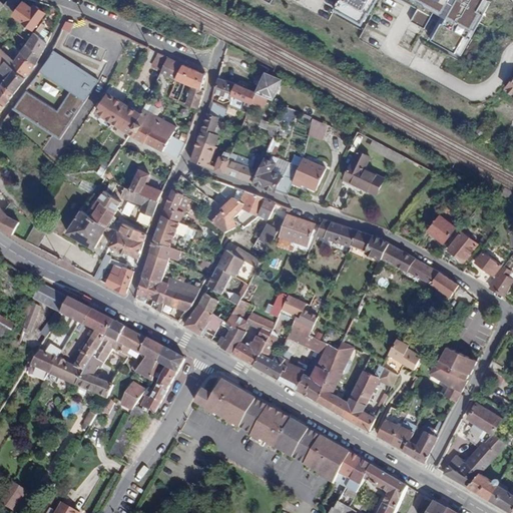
[(9,9),(17,0),(6,0),(3,5),(9,9)]
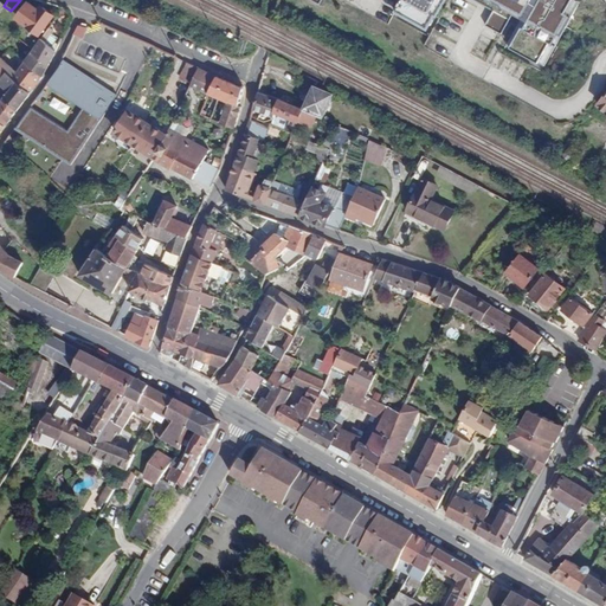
[(400,0),(395,11),(426,27),(433,13),(430,11),(434,0),(400,0)]
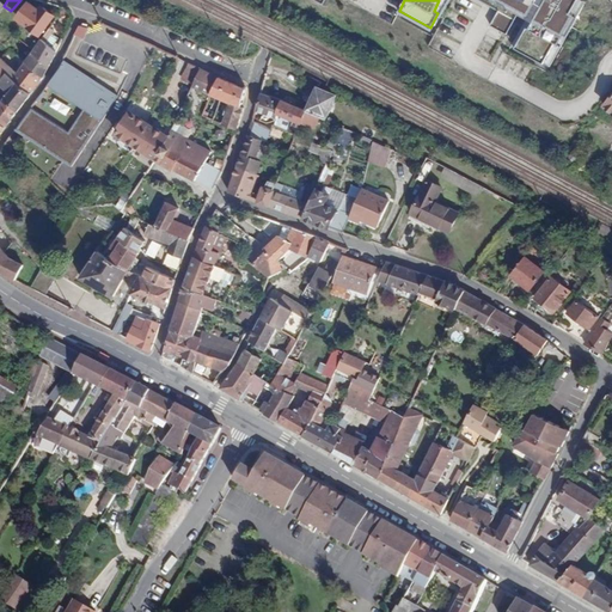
[(441,14),(447,0),(439,0),(434,11),(438,13),(441,14)]
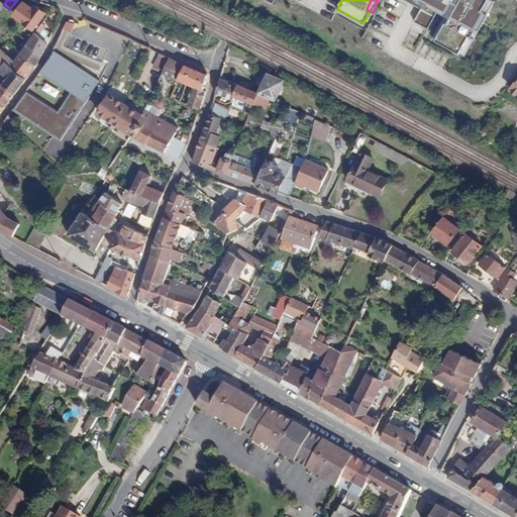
[(464,61),(494,0),(493,0),(410,0),(444,16),(431,44),(464,61)]
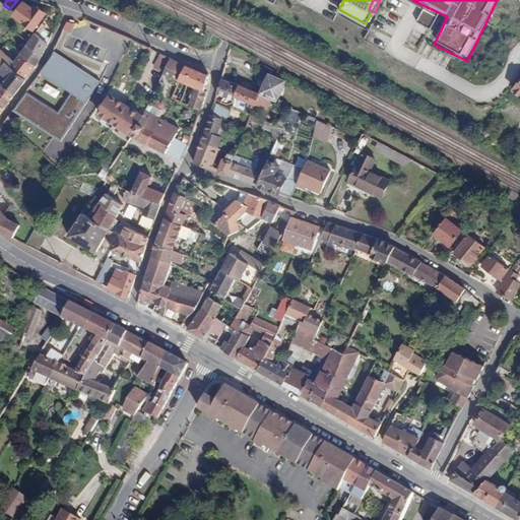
[(14,15),(35,29),(47,13),(36,5),(34,8),(24,1),(14,15)]
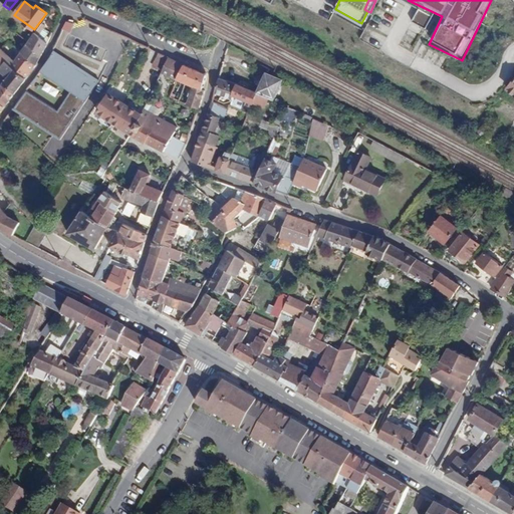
[(418,9),(412,21),(425,28),(431,15),(418,9)]
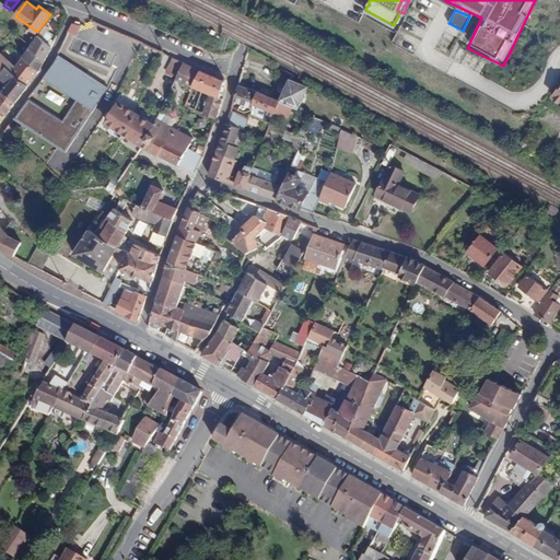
[(59,27),(63,20),(55,14),(50,23),(59,27)]
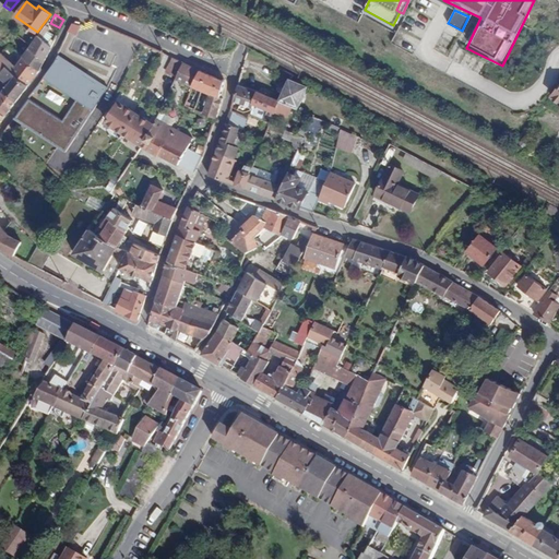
[(367,30),(369,23),(358,19),(356,25),(367,30)]
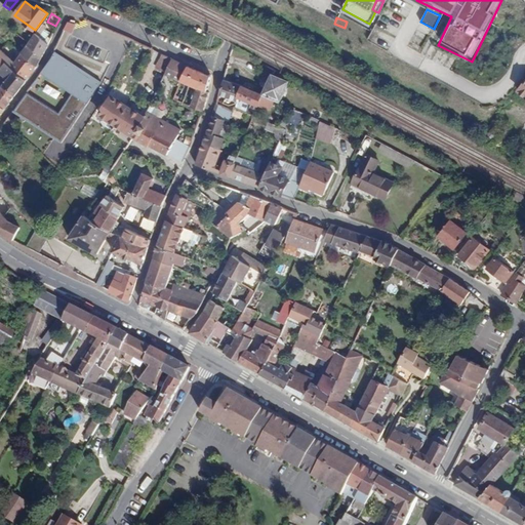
[(77,25),(74,24),(67,22),(63,30),(73,34),(77,25)]
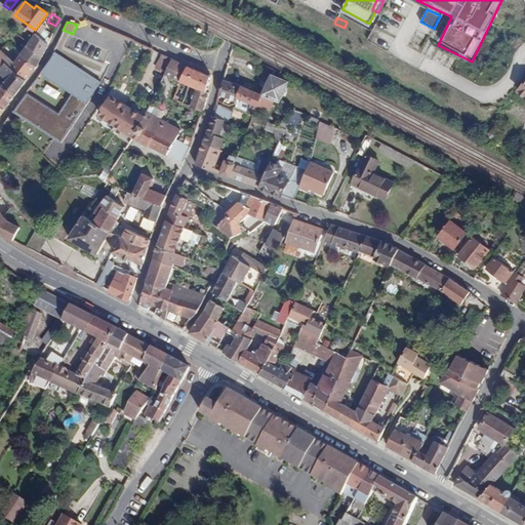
[(47,44),(44,41),(39,37),(44,29),(46,27),(42,24),(28,42),(27,44),(41,56),(47,44)]
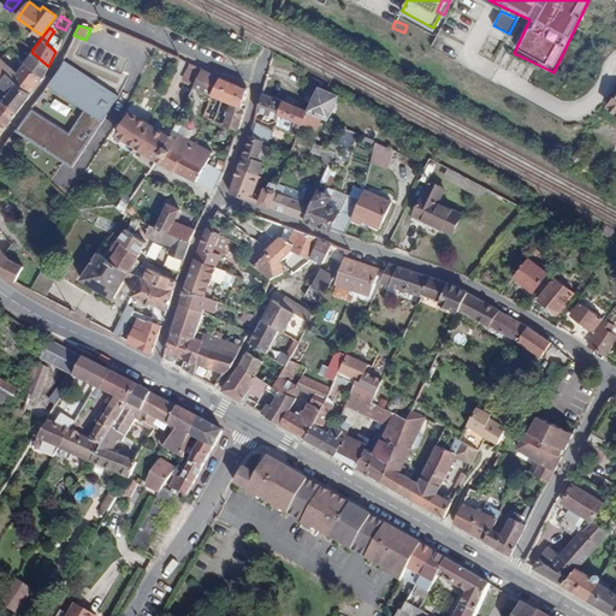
[(125,45),(130,35),(116,29),(111,39),(125,45)]
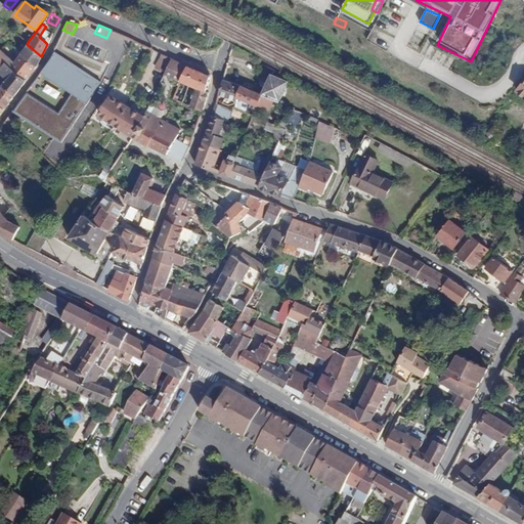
[(50,33),(44,29),(39,37),(44,41),(50,33)]
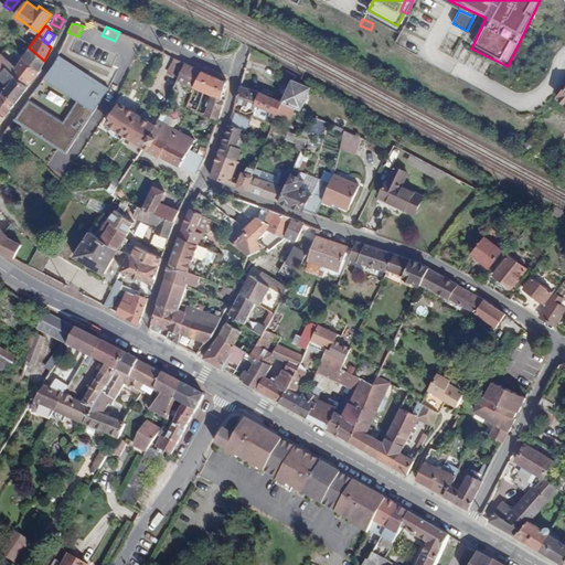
[(353,39),(345,54),(358,61),(366,45),(353,39)]
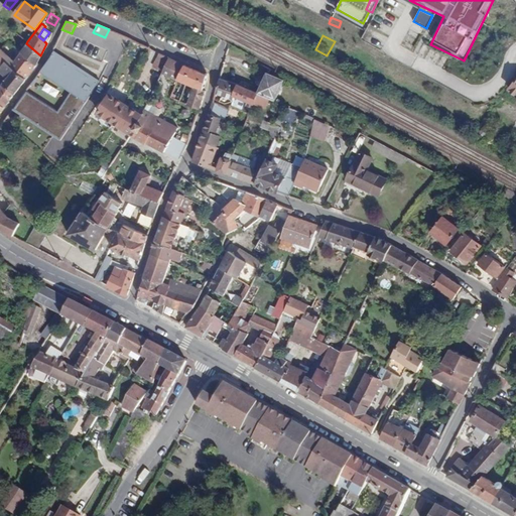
[(136,51),(139,44),(130,39),(126,46),(136,51)]
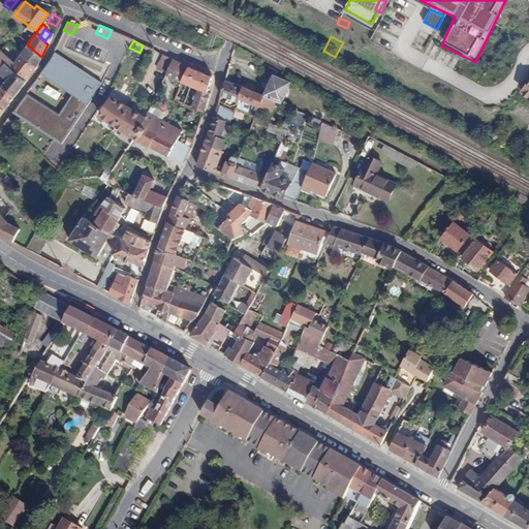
[(21,53),(36,65),(37,64),(41,57),(27,44),(21,53)]
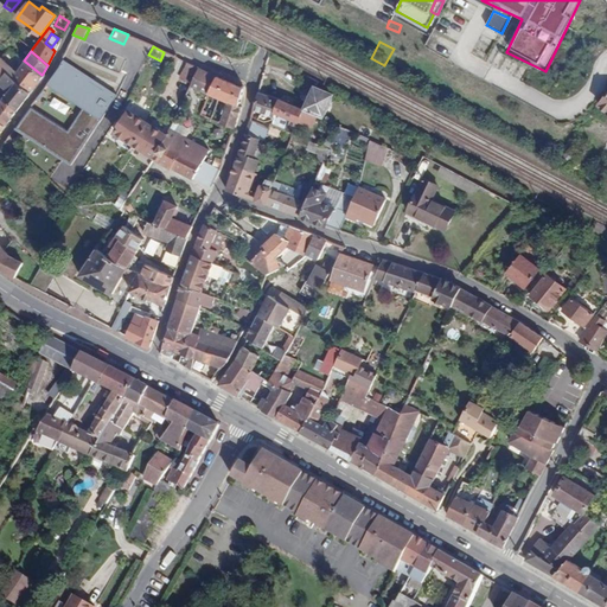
[(30,93),(42,75),(24,61),(16,71),(0,57),(0,74),(2,76),(6,72),(30,93)]
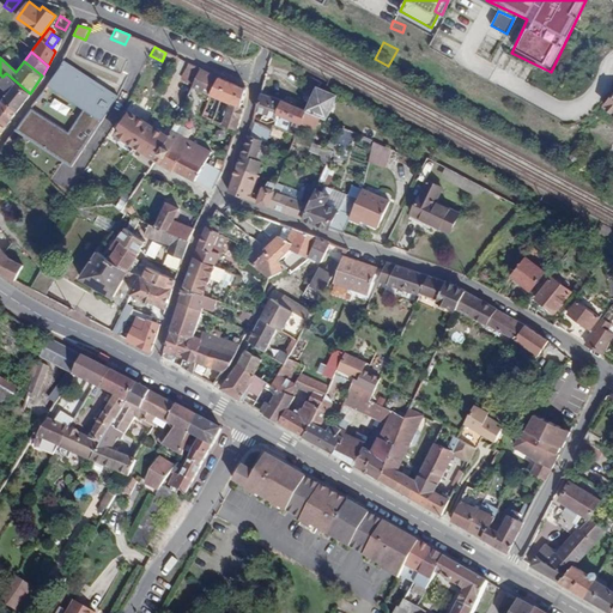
[(195,78),(200,68),(187,62),(182,71),(195,78)]
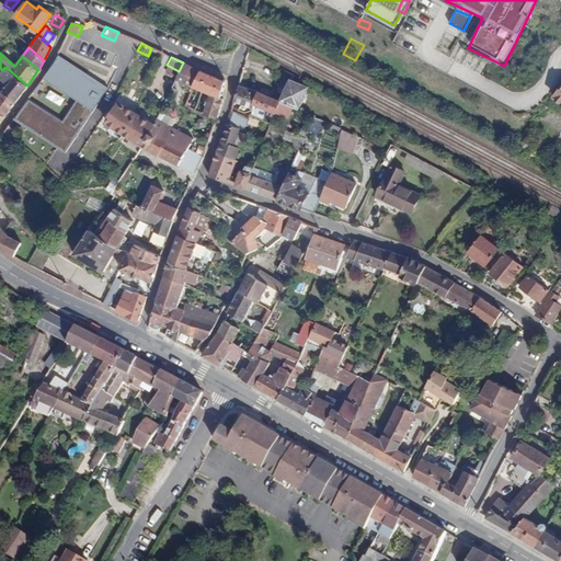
[(194,87),(201,71),(184,63),(176,79),(194,87)]
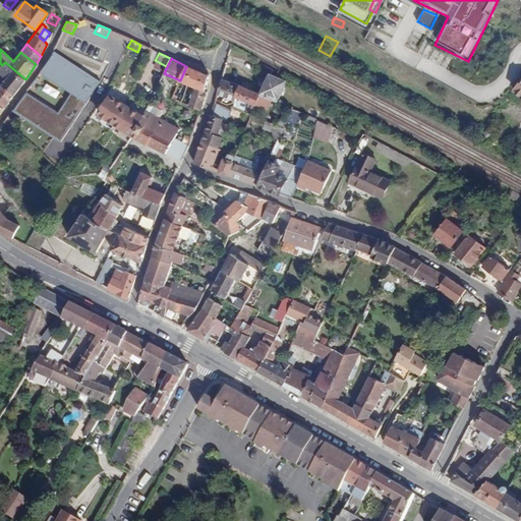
[(2,84),(15,94),(25,79),(5,62),(2,65),(0,67),(0,71),(7,77),(5,80),(2,84)]
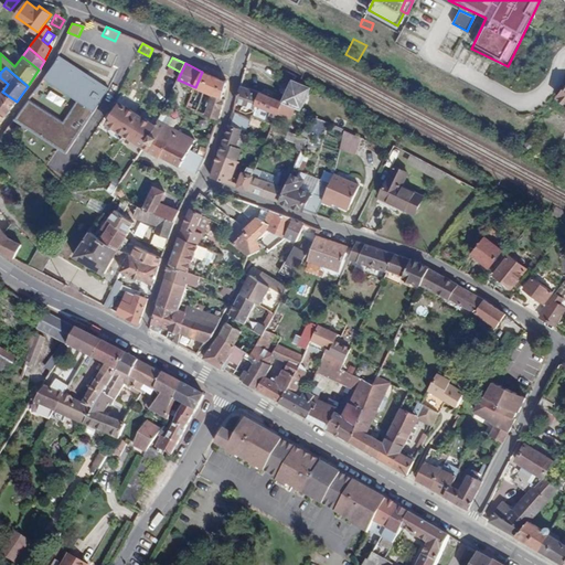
[(194,91),(203,93),(209,95),(221,98),(226,82),(202,72),(195,87),(194,91)]
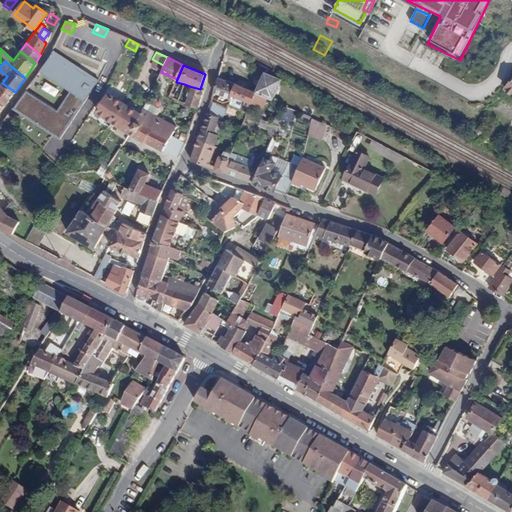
[(222,79),(235,84),(237,80),(231,78),(232,73),(224,71),(222,79)]
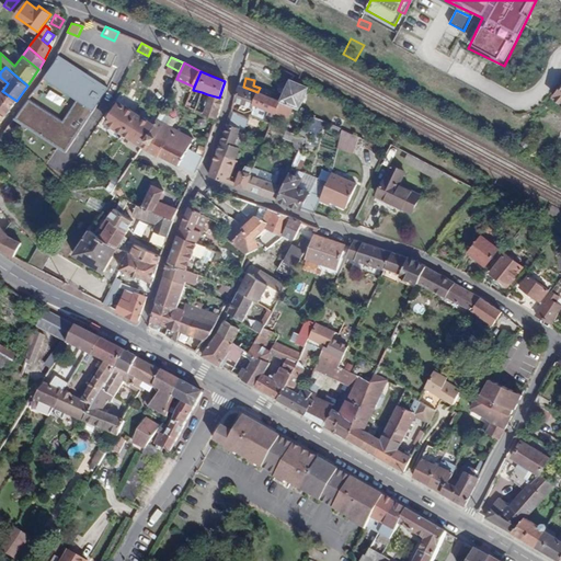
[(298,109),(308,88),(290,80),(281,101),(298,109)]
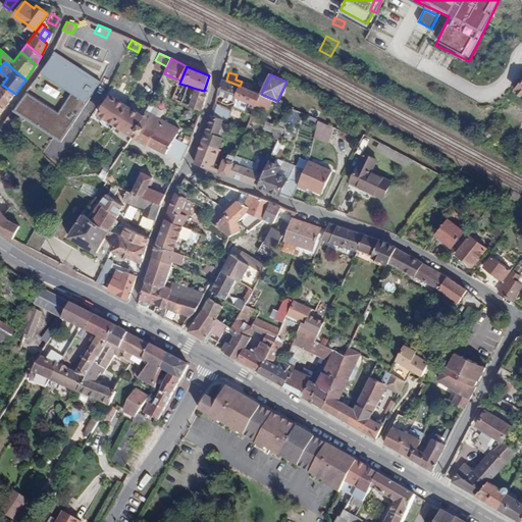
[(240,86),(226,81),(221,80),(217,94),(235,101),(236,97),(240,86)]
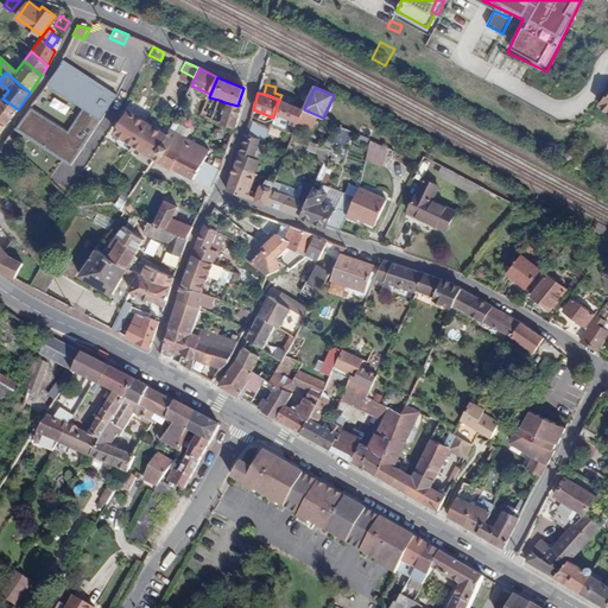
[(0,122),(5,126),(18,109),(2,99),(0,101),(0,122)]
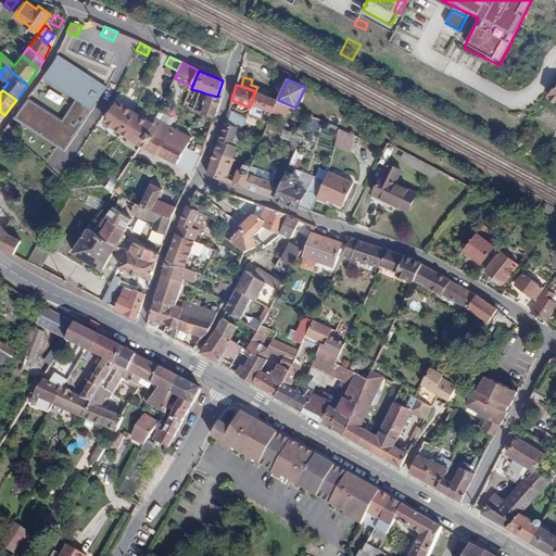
[(278,100),(255,91),(251,103),(273,113),(278,100)]
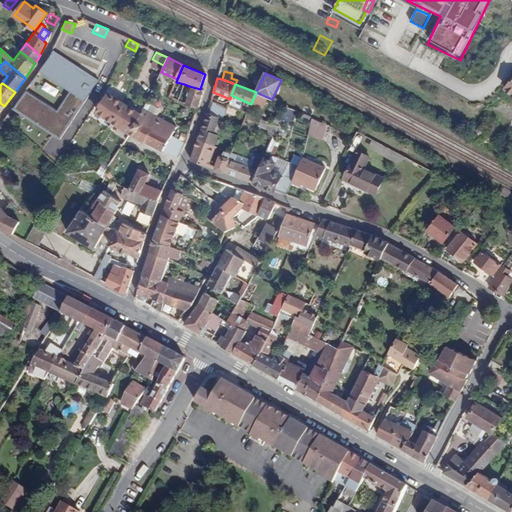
[(189,94),(185,103),(197,108),(203,90),(200,89),(189,86),(186,92),(189,94)]
